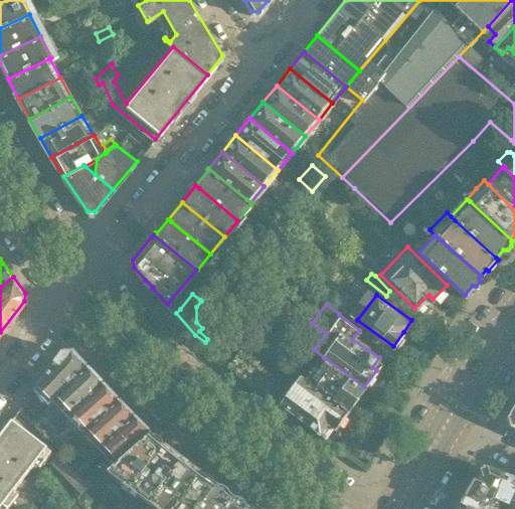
[(71,347),(63,347),(36,383),(52,397),(87,364),(71,347)]
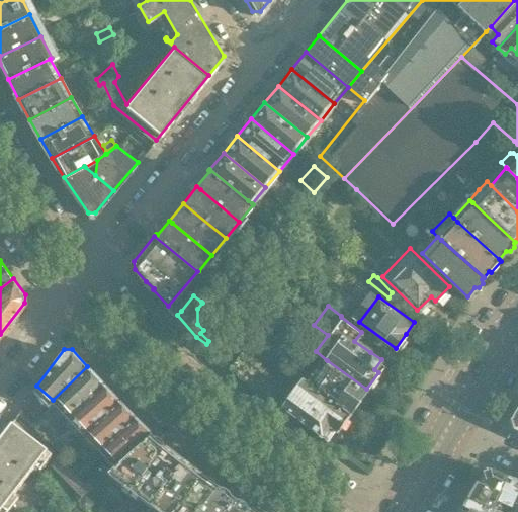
[(311,382),(306,378),(291,368),(280,382),(241,351),(230,364),(262,391),(326,437),(334,427),(337,429),(349,412),(311,382)]
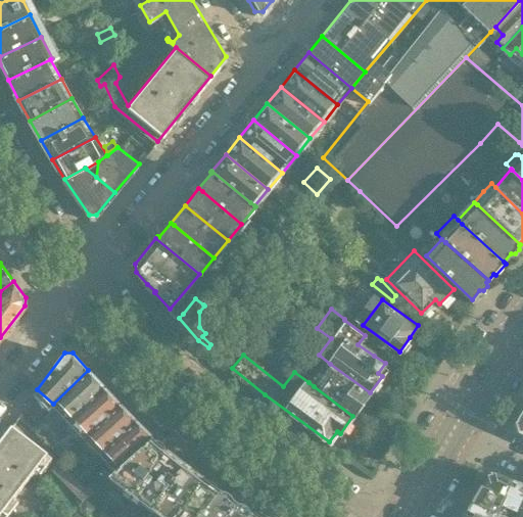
[(370,392),(330,364),(325,370),(314,386),(352,416),(353,415),(370,392)]
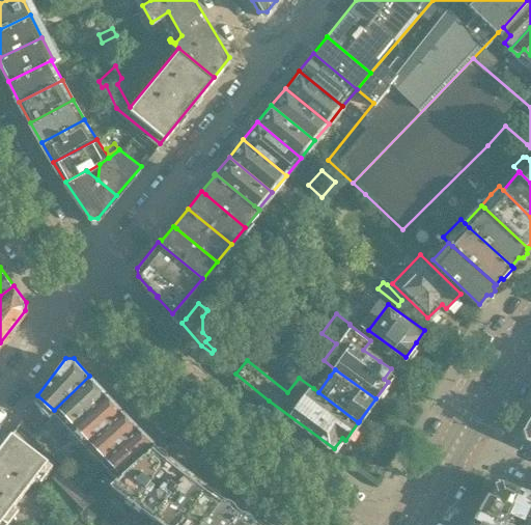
[(326,372),(313,388),(318,392),(330,376),(326,372)]
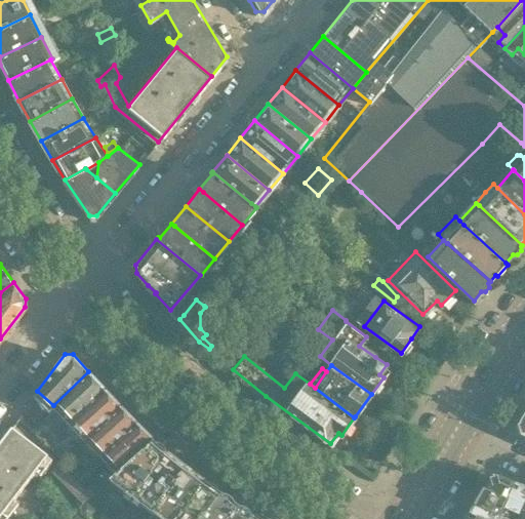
[(88,371),(53,405),(52,407),(69,424),(105,388),(88,371)]
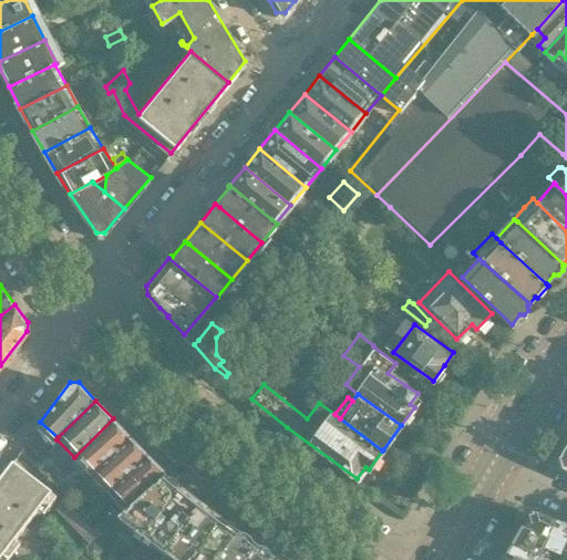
[(113,418),(74,457),(91,475),(130,437),(113,418)]
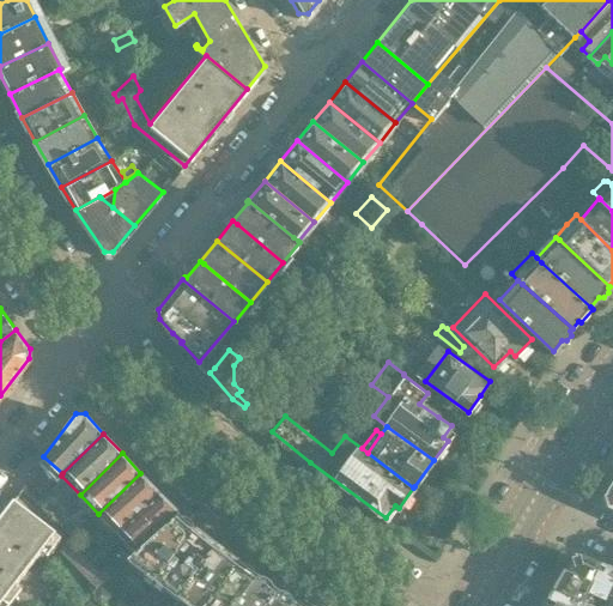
[(159,492),(140,473),(98,514),(117,533),(159,492)]
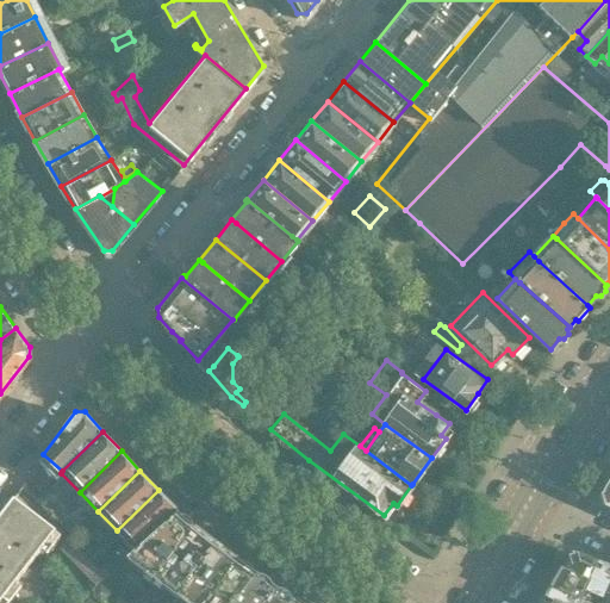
[(304,513),(263,482),(261,485),(259,486),(253,483),(255,479),(257,477),(255,476),(254,474),(251,473),(249,472),(248,472),(244,473),(242,474),(240,476),(238,477),(236,480),(235,482),(234,485),(232,489),(234,491),(234,492),(235,496),(237,501),(322,561),(324,558),(327,557),(331,560),(328,566),(332,567),(336,567),(342,566),(346,563),(348,559),(350,555),(350,553),(350,552),(350,549),(350,548),(350,547),(347,544),(304,513)]
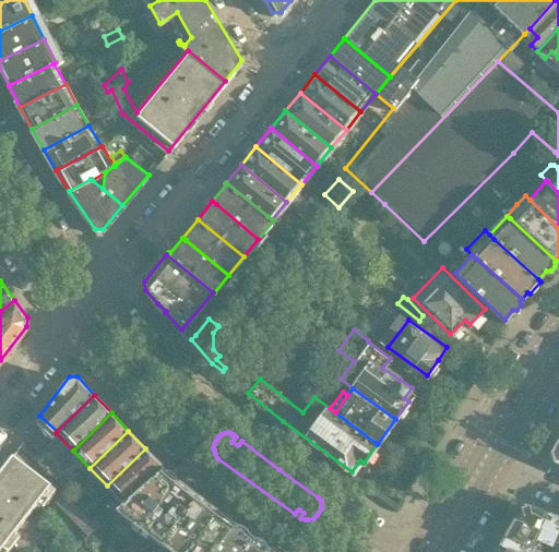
[(163,466),(145,448),(107,486),(123,502),(163,466)]
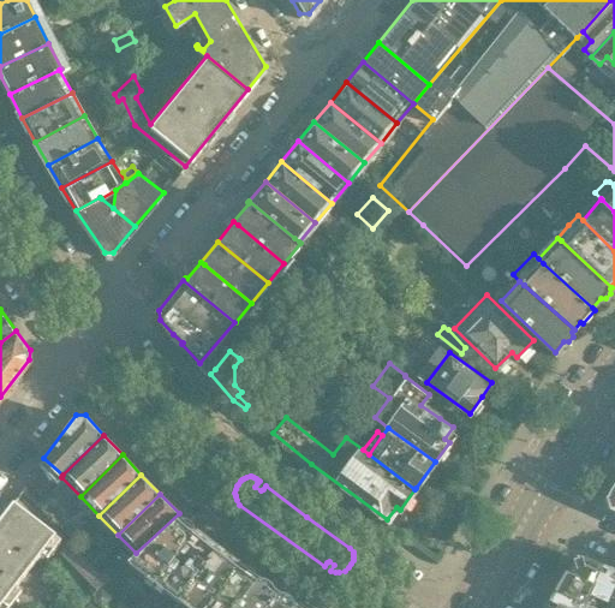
[(0,596),(3,598),(55,530),(13,498),(0,514),(0,596)]
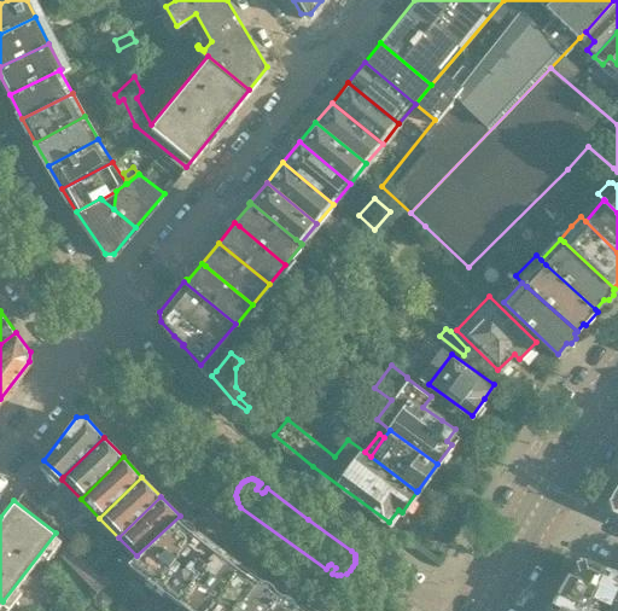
[(187,518),(182,517),(180,516),(136,556),(127,564),(152,583),(198,530),(196,528),(193,523),(187,518)]
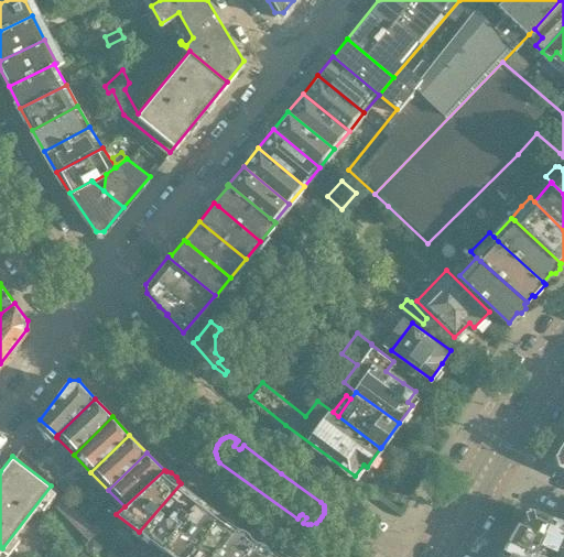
[(198,498),(181,483),(139,532),(161,548),(198,498)]
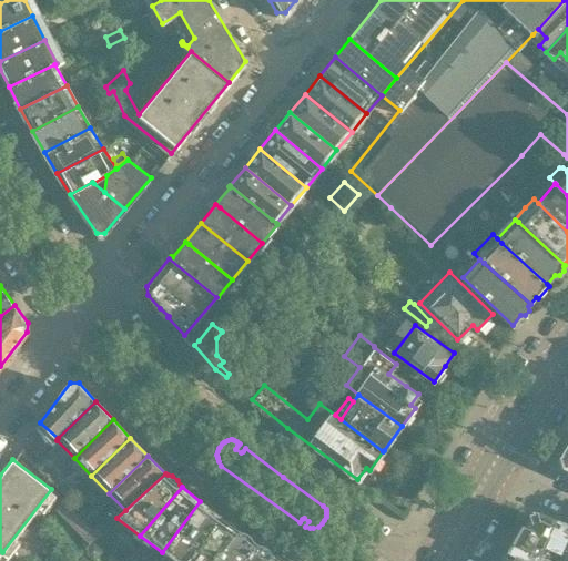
[(101,528),(95,522),(92,526),(63,496),(54,505),(89,540),(101,528)]
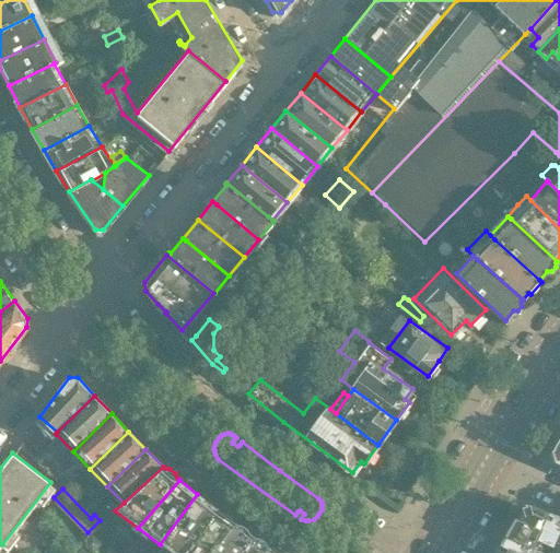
[(172,552),(185,552),(218,510),(197,494),(160,544),(172,552)]
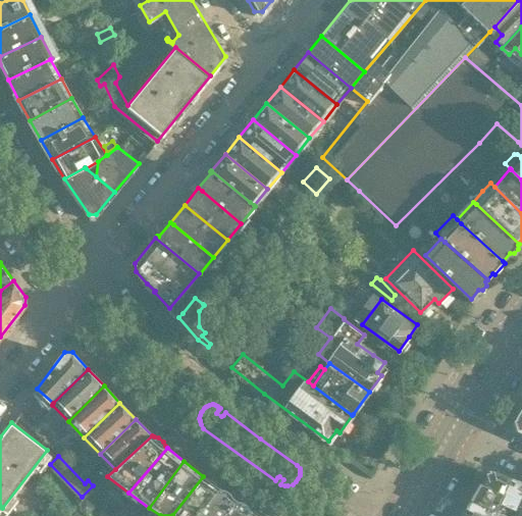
[(485,471),(471,498),(498,511),(501,504),(505,495),(502,494),(510,476),(493,469),(485,471)]
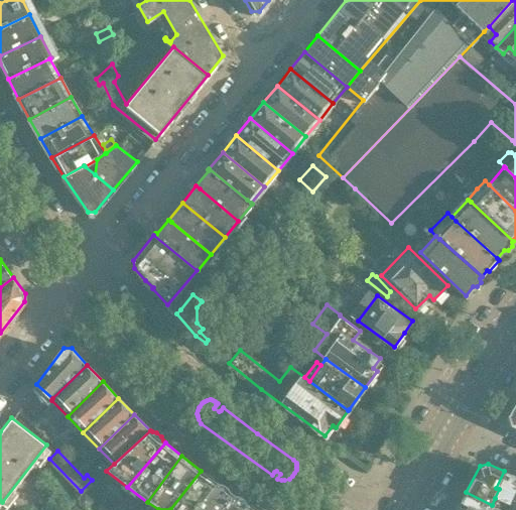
[(196,509),(217,482),(215,481),(213,476),(208,472),(202,471),(201,471),(170,509),(196,509)]
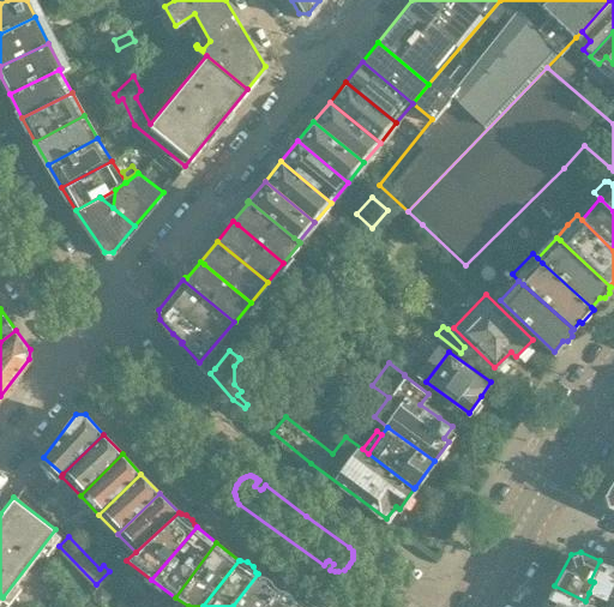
[(608,601),(613,587),(613,566),(600,560),(590,581),(594,582),(589,593),(602,599),(608,601)]
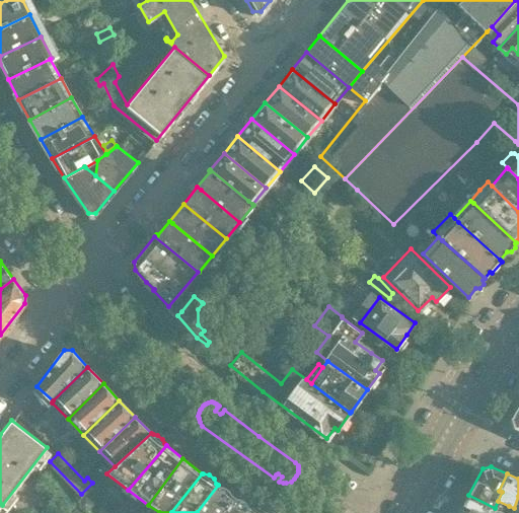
[(337,501),(339,498),(318,484),(307,499),(327,512),(328,511),(331,512),(338,512),(344,506),(337,501)]
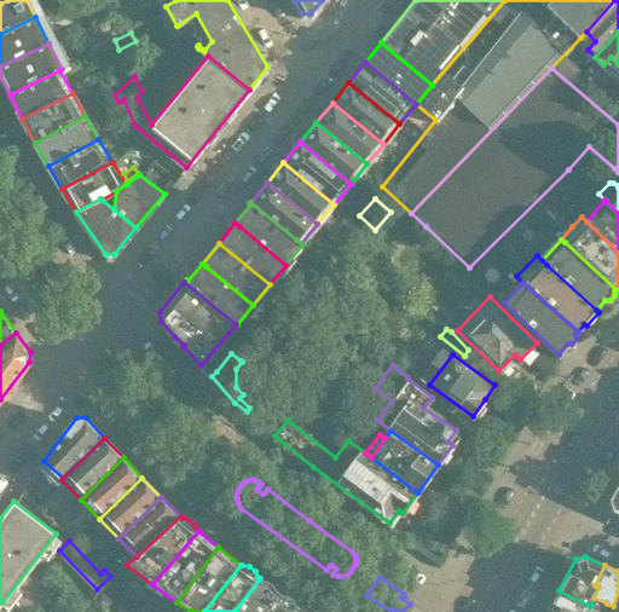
[(260,578),(235,611),(264,611),(279,592),(277,590),(273,584),(267,581),(261,579),(260,578)]
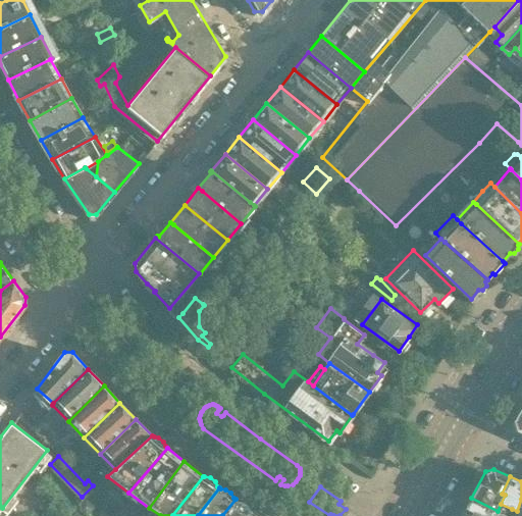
[(507,515),(498,511),(471,498),(459,515),(507,515)]
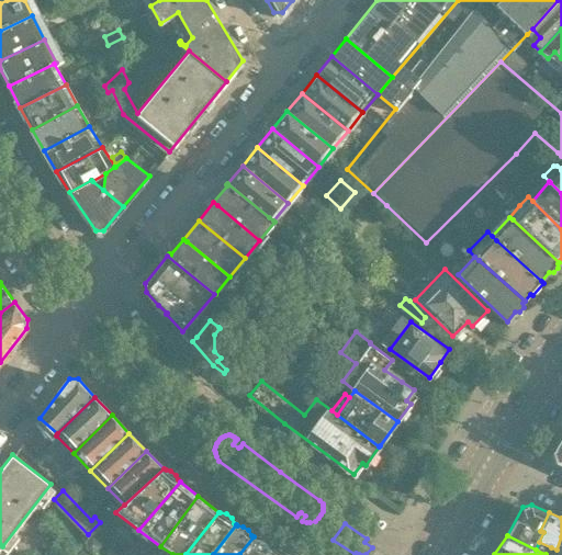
[(256,539),(254,536),(239,554),(268,554),(272,551),(269,548),(266,543),(261,540),(256,539)]
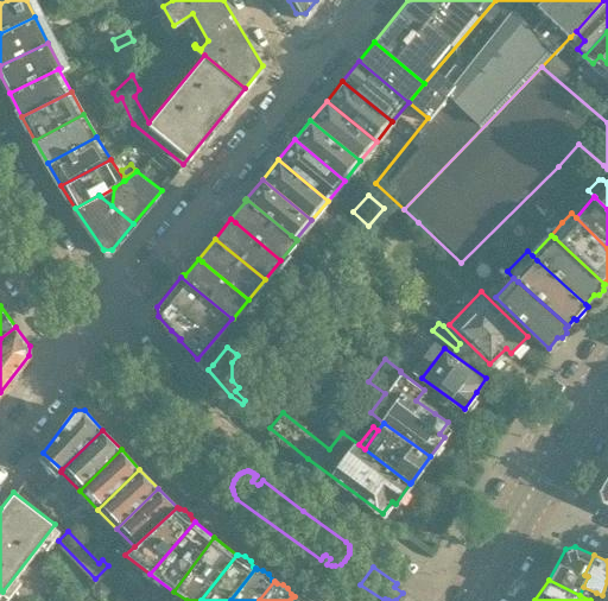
[(607,600),(607,581),(602,595),(596,593),(593,600),(607,600)]
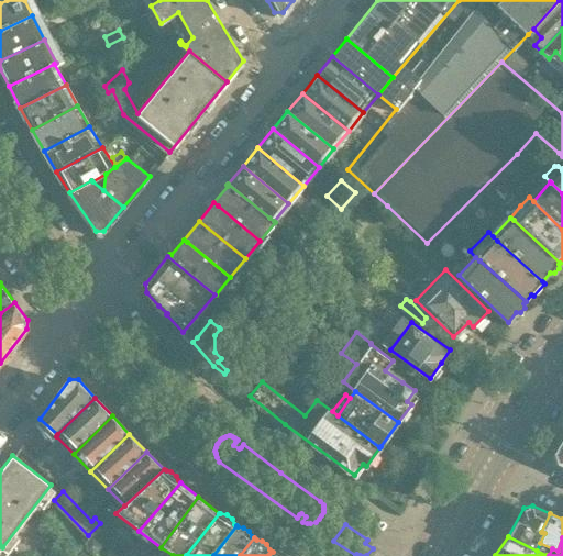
[(95,555),(97,554),(83,545),(75,555),(95,555)]
